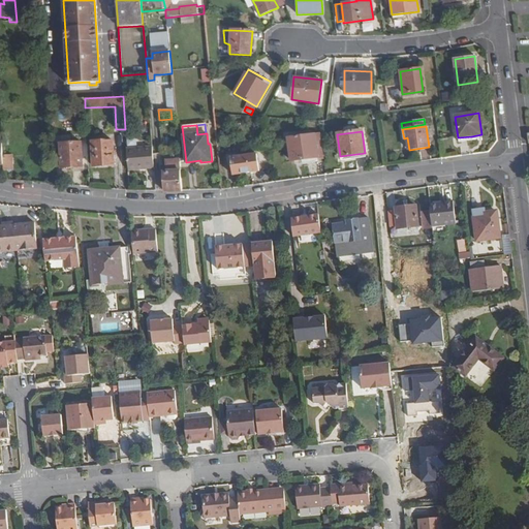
[(319,157),(323,156),(319,134),(287,138),(290,161),(303,159),(319,157)]
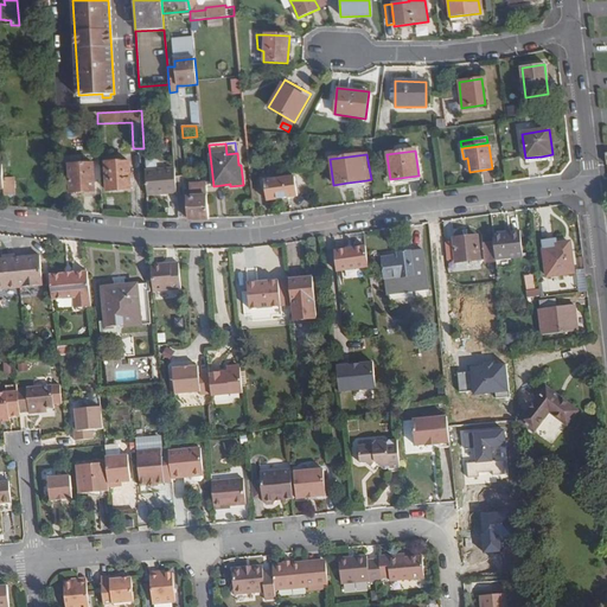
[(131,190),(129,161),(106,164),(107,191),(131,190)]
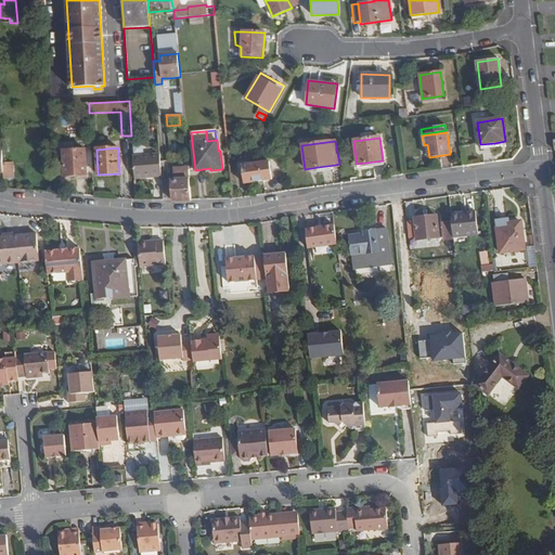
[(86,175),(85,150),(63,151),(64,176),(86,175)]
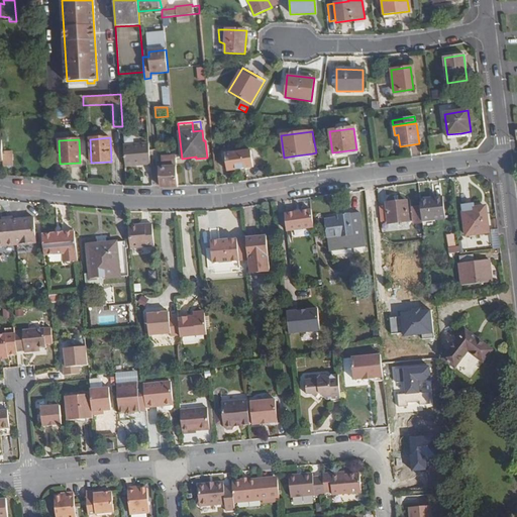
[(125,167),(150,165),(148,143),(123,145),(125,167)]
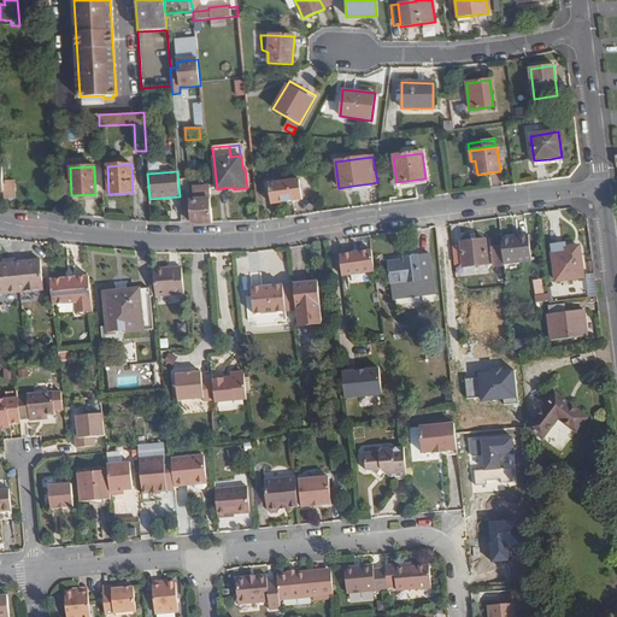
[(299,180),(269,184),(271,204),(303,200),(299,180)]
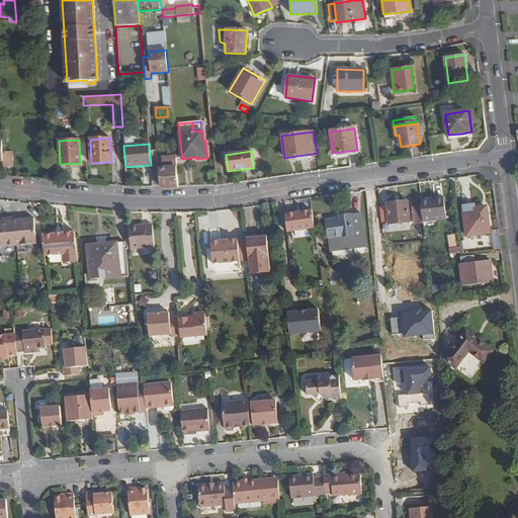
[(178,187),(178,185),(176,162),(164,163),(164,168),(159,168),(160,187),(178,187)]
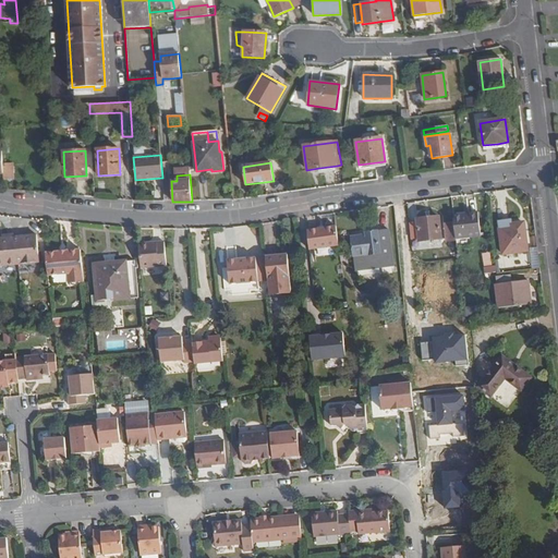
[(468,216),(453,217),(453,222),(456,239),(481,237),(477,213),(468,214),(468,216)]
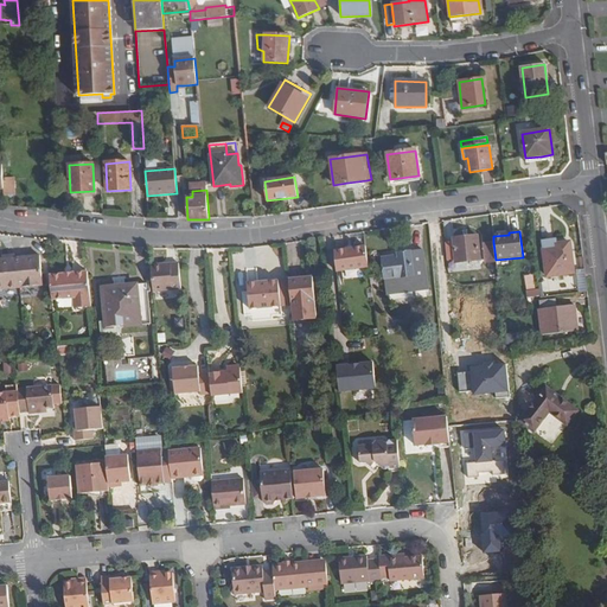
[(480,260),(477,236),(453,240),(455,263),(480,260)]
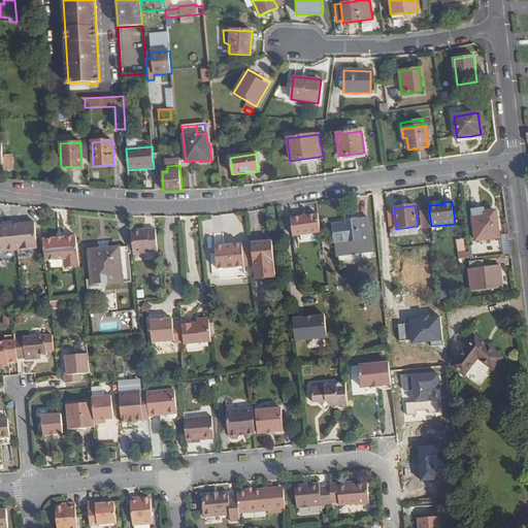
[(484,208),(470,210),(475,241),(499,237),(495,211),(484,212),(484,208)]
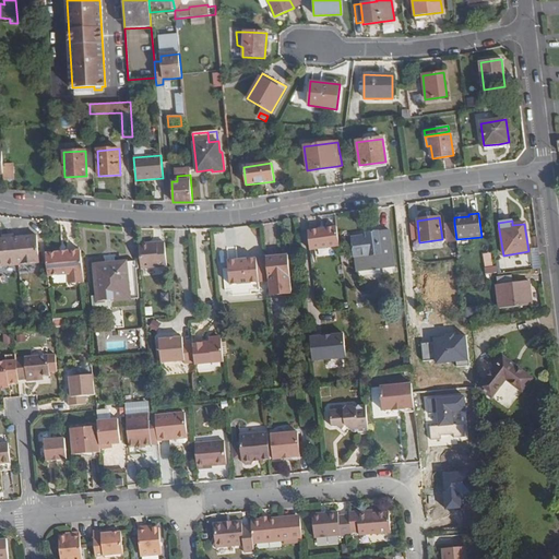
[(447,242),(456,242),(456,239),(454,223),(444,224),(447,242)]
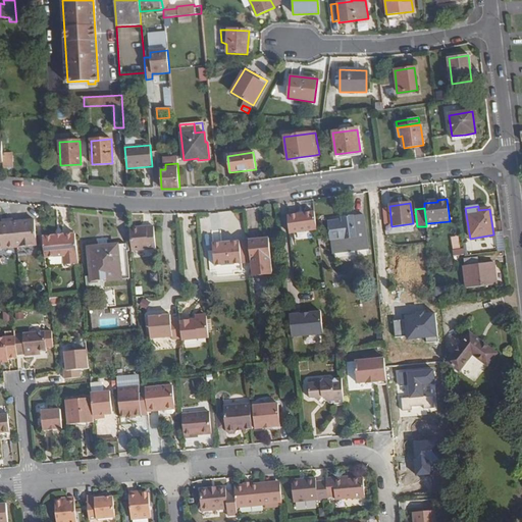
[(316,212),(289,215),(291,233),(318,230),(316,212)]
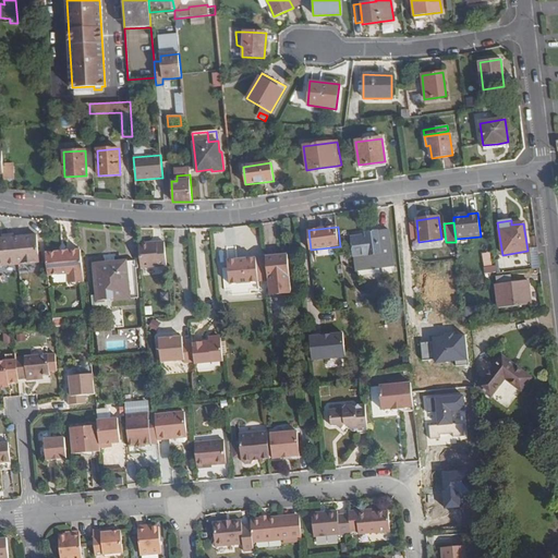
[(392,266),(388,230),(364,233),(364,235),(351,238),(355,271),(392,266)]
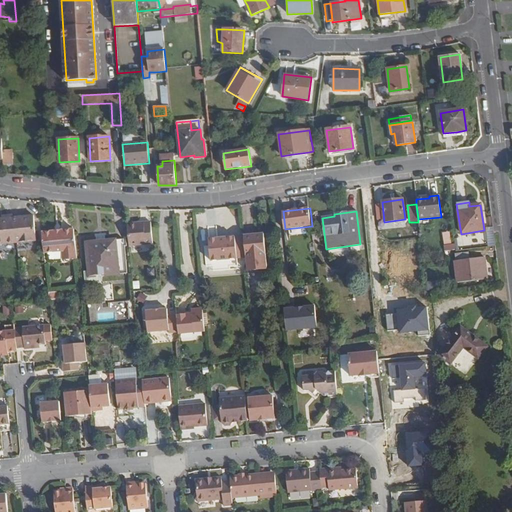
[(13,217),(2,219),(0,218),(0,244),(36,240),(33,216),(13,217)]
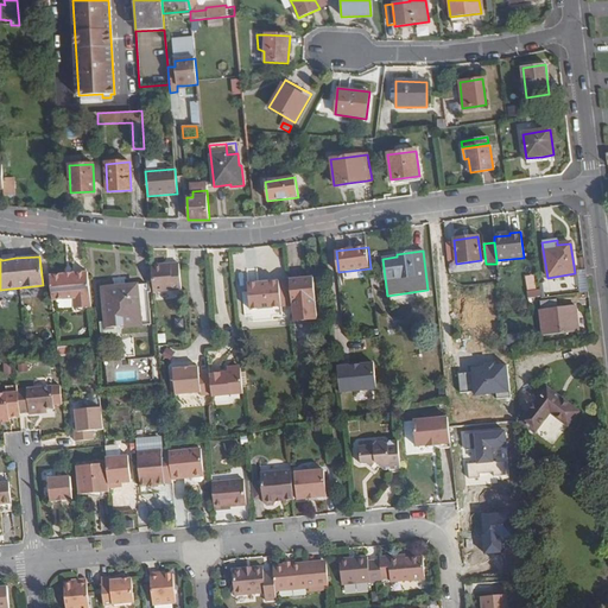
[(178,264),(151,266),(153,292),(182,290),(178,264)]
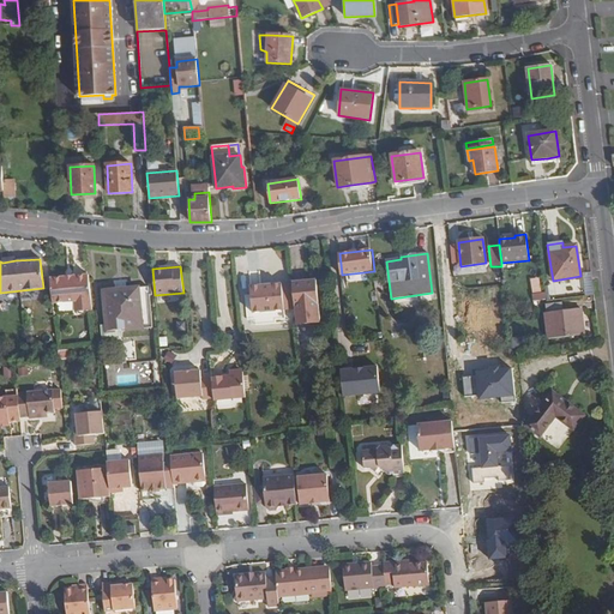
[(76,276),(49,278),(53,302),(74,301),(76,311),(92,309),(89,277),(89,275),(76,276)]
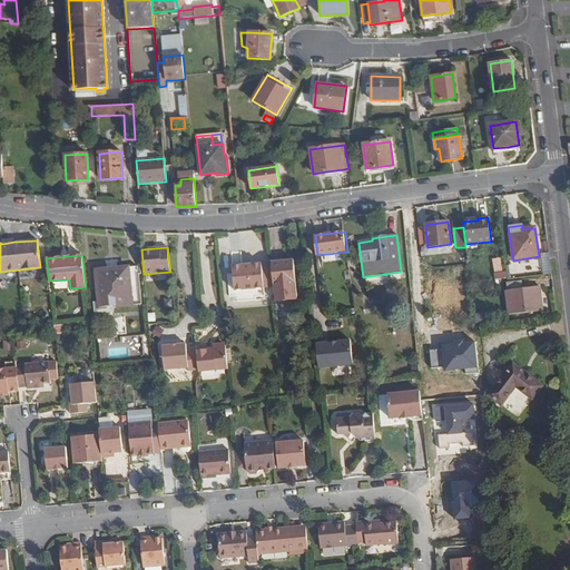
[(294,261),(271,263),(275,302),(297,300),(294,261)]
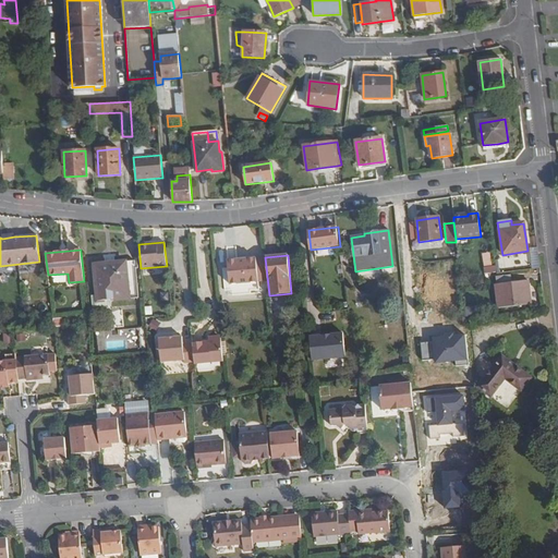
[(258,281),(256,258),(228,261),(230,283),(258,281)]
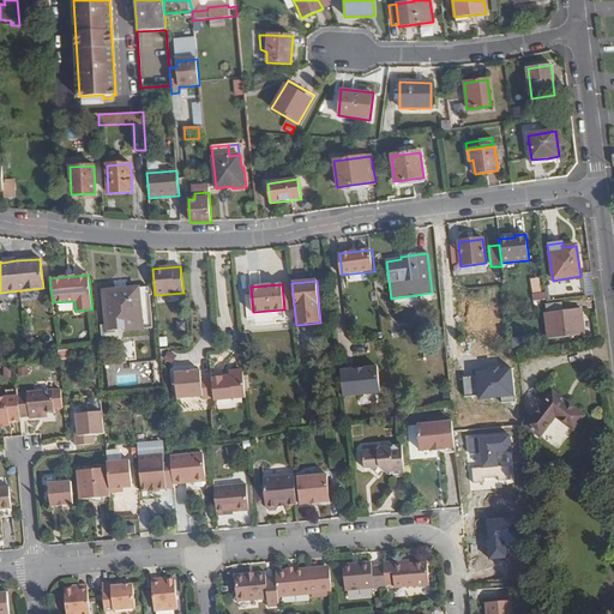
[(152,327),(148,288),(103,292),(108,332),(152,327)]
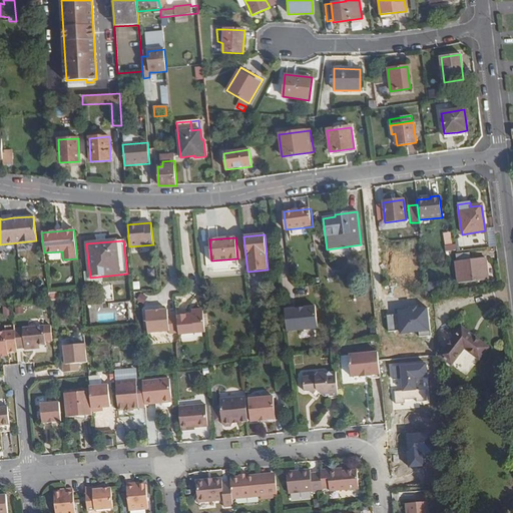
[(488,281),(485,259),(470,261),(469,253),(456,254),(456,262),(455,263),(458,284),(488,281)]
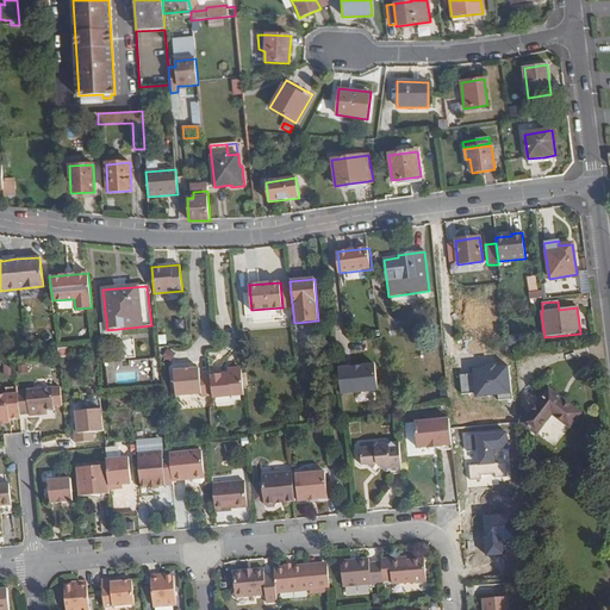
[(474,348),(448,349),(450,369),(475,368),(474,348)]
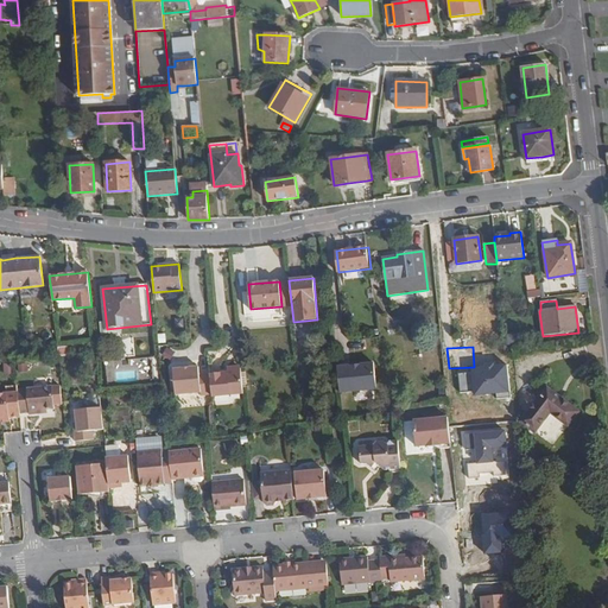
[(166,363),(176,363),(175,354),(165,355),(166,363)]
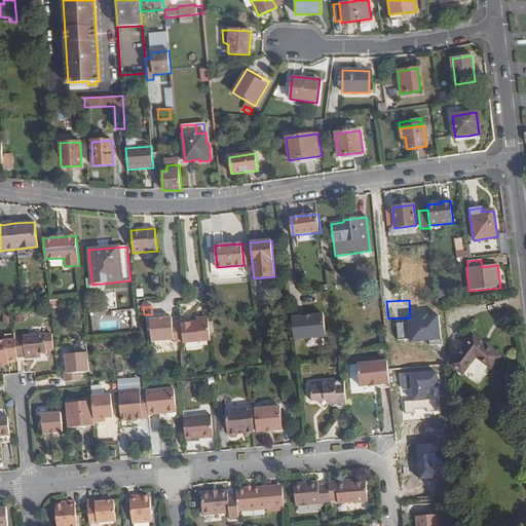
[(290,338),(325,337),(324,312),(289,313),(290,338)]
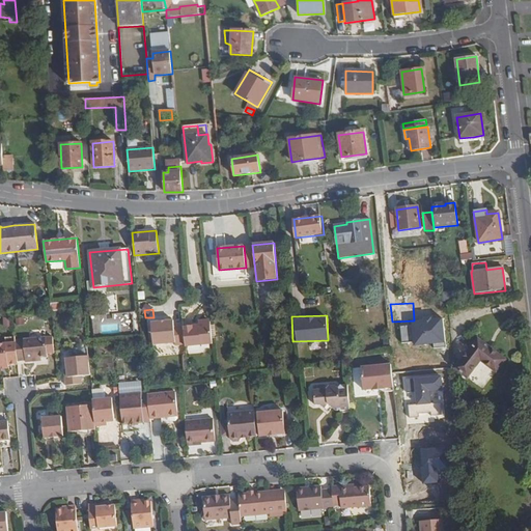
[(168,340),(166,318),(148,320),(150,342),(168,340)]
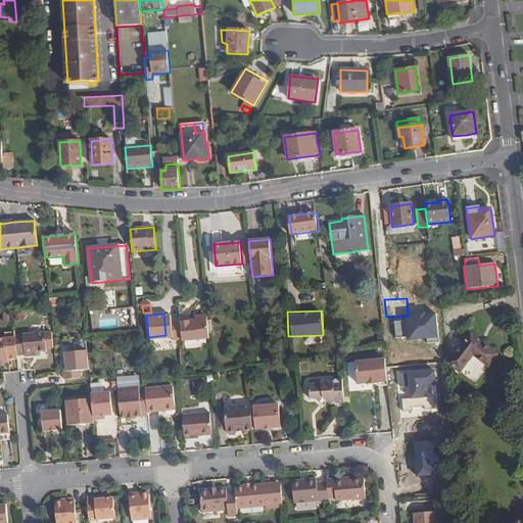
[(179,321),(179,319),(169,320),(168,314),(163,314),(165,335),(170,335),(171,339),(181,338),(179,321)]
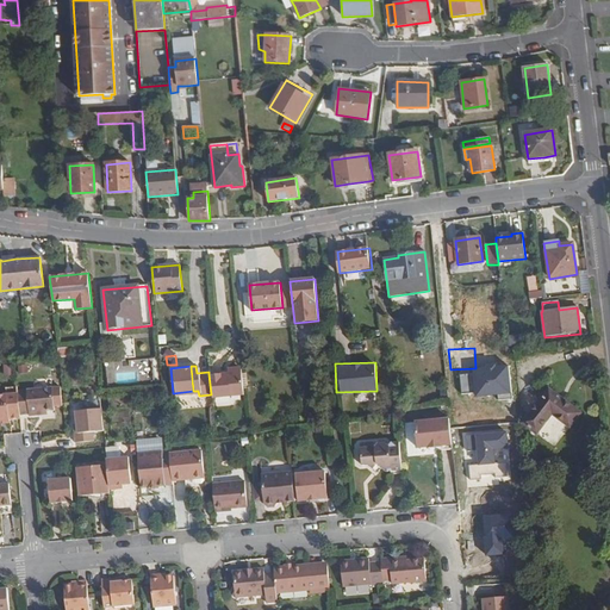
[(219,373),(209,374),(211,394),(211,398),(241,396),(237,366),(231,366),(228,371),(228,373),(219,373)]
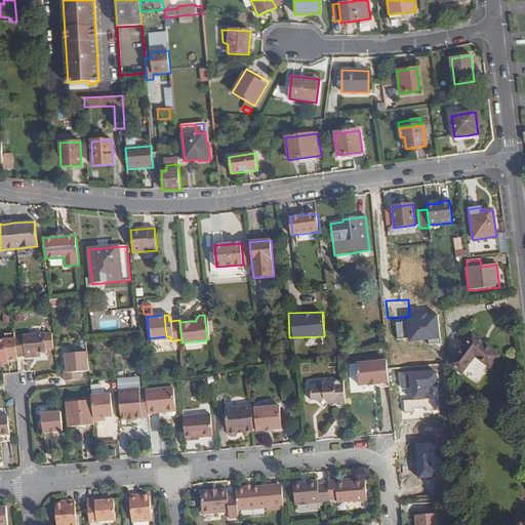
[(0,360),(9,360),(18,359),(17,355),(15,336),(15,332),(5,333),(6,338),(0,338),(0,360)]
